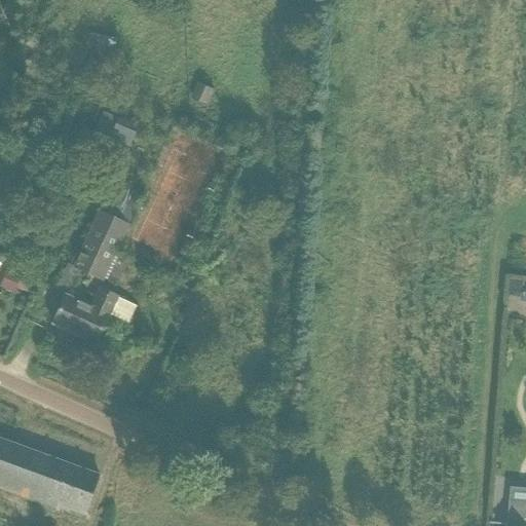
[(92,132),(128,148),(139,126),(117,117),(117,119),(102,112),(92,132)]
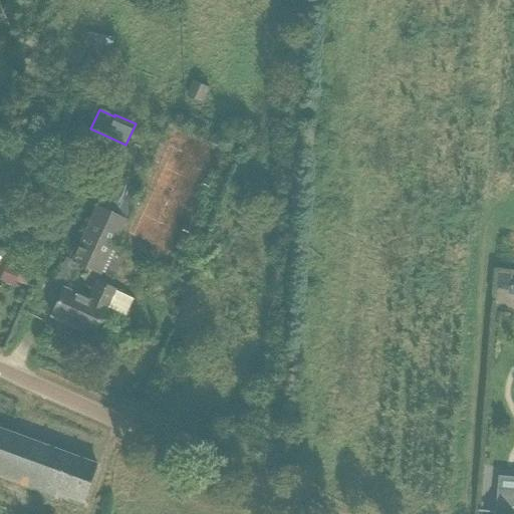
[(124,316),(133,299),(97,283),(89,301),(68,291),(79,265),(99,274),(139,190),(121,183),(114,196),(109,194),(101,211),(95,208),(71,261),(66,259),(54,285),(63,289),(50,317),(77,330),(78,326),(94,333),(105,308),(124,316)]
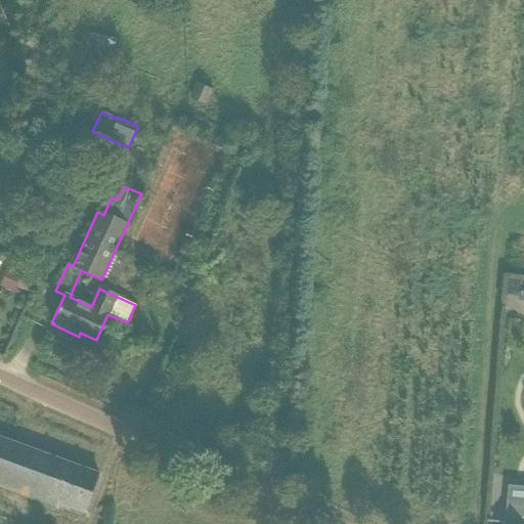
[(8,271),(1,288),(12,292),(19,275),(8,271)]
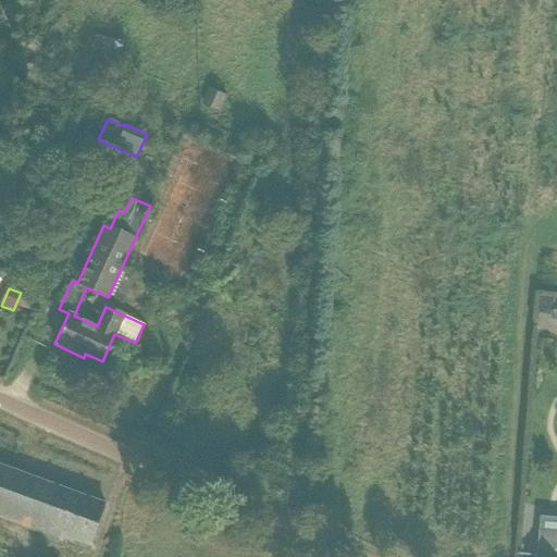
[(49,531),(89,545),(104,505),(0,466),(0,518),(48,536),(49,531)]
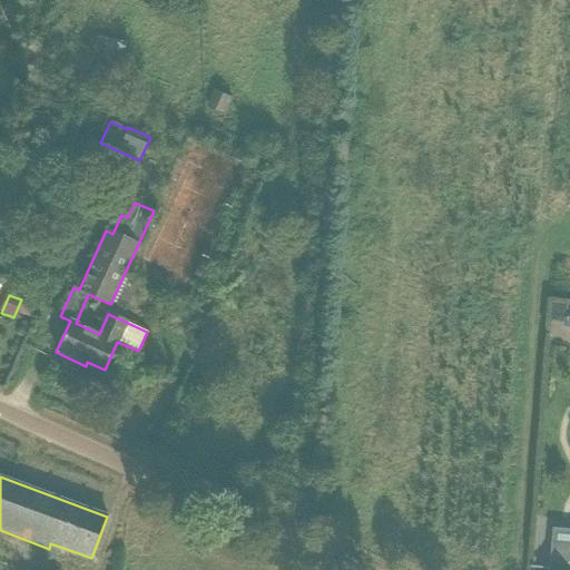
[(569,569),(569,543),(550,542),(547,569),(569,569)]
